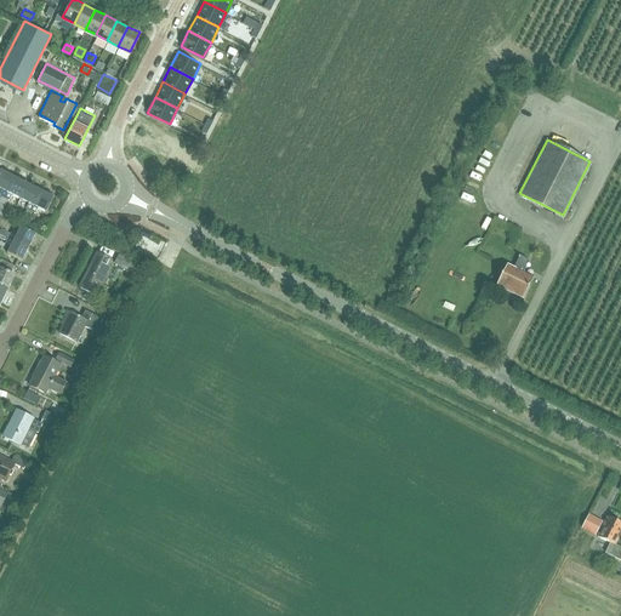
[(472,181),(477,169),(463,164),(459,176),(472,181)]
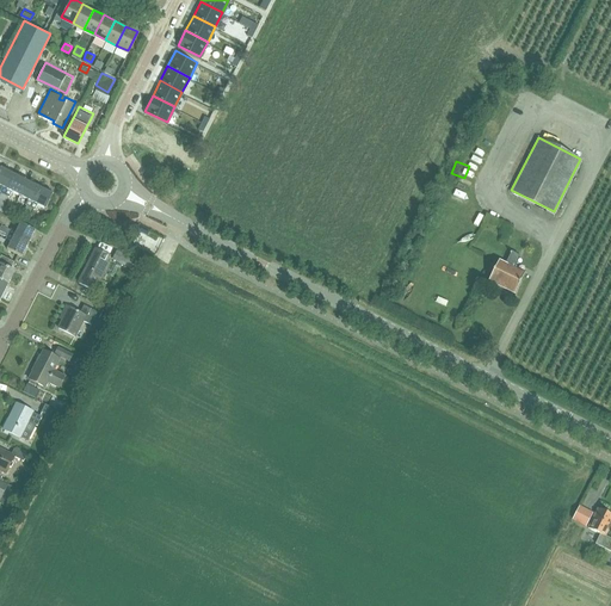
[(0,198),(14,171),(1,165),(0,166),(0,198)]
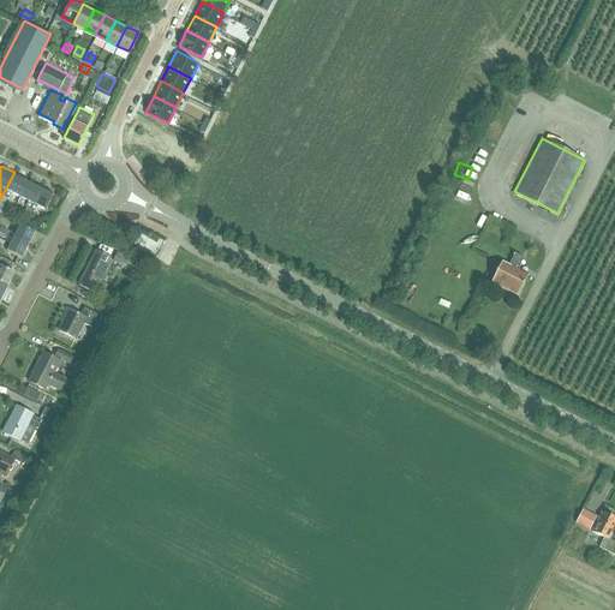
[(15,172),(0,199),(0,201),(4,203),(9,195),(10,195),(12,190),(19,193),(28,179),(15,172)]
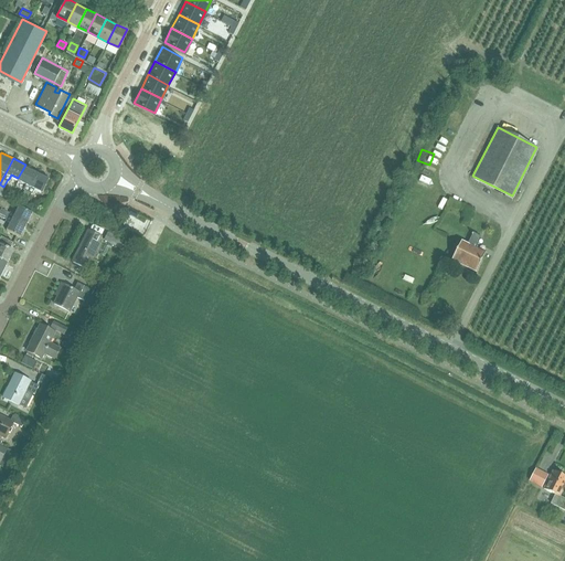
[(20,196),(23,197),(36,170),(25,165),(18,178),(25,182),(23,187),(24,188),(20,196)]
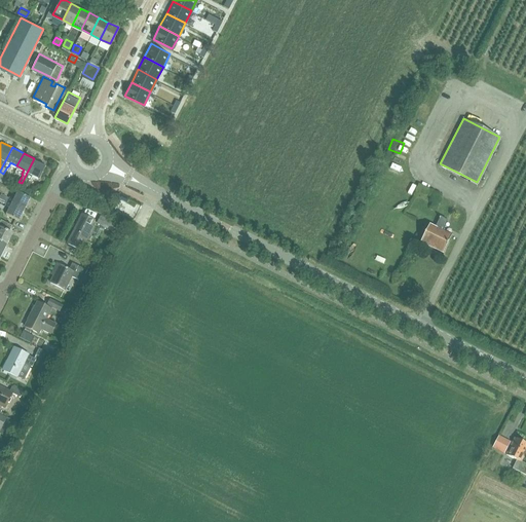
[(34,158),(22,183),(26,185),(29,178),(30,178),(32,174),(39,177),(45,163),(34,158)]
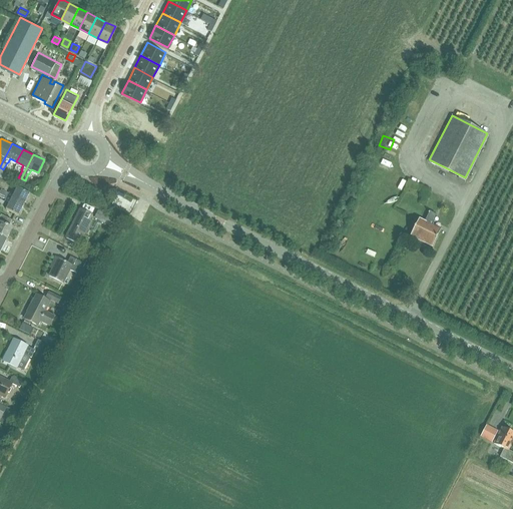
[(1,186),(0,187),(0,189),(24,201),(29,190),(16,184),(13,191),(9,189),(8,190),(1,186)]
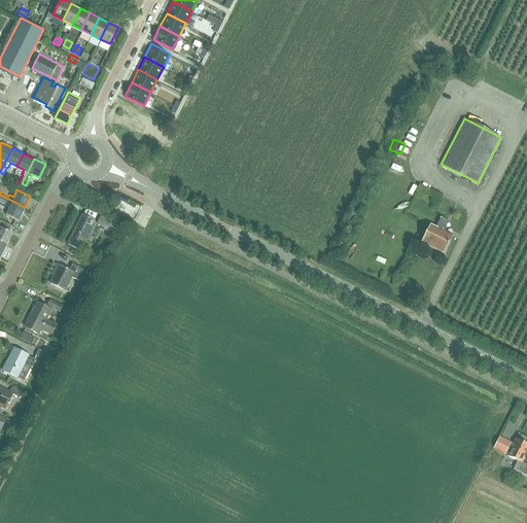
[(19,218),(25,207),(0,195),(0,198),(5,201),(5,203),(9,205),(5,212),(19,218)]
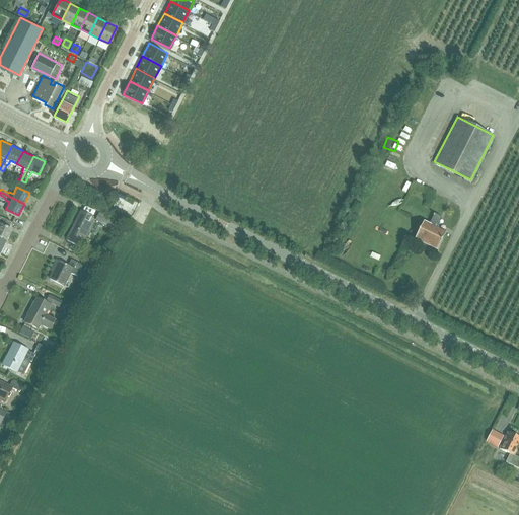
[(95,215),(81,208),(66,237),(86,248),(91,238),(86,235),(94,221),(92,220),(95,215)]
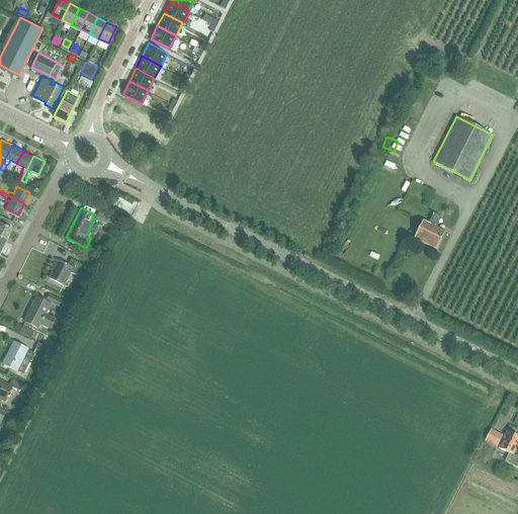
[(110,225),(114,219),(99,210),(95,217),(110,225)]
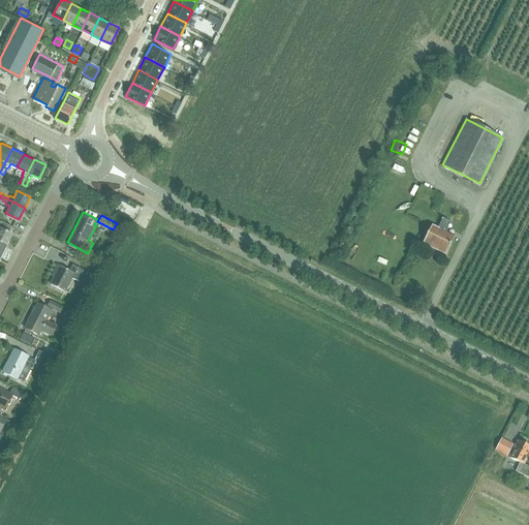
[(445,251),(454,234),(445,229),(446,226),(445,225),(448,218),(442,215),(437,225),(431,222),(423,240),(445,251)]
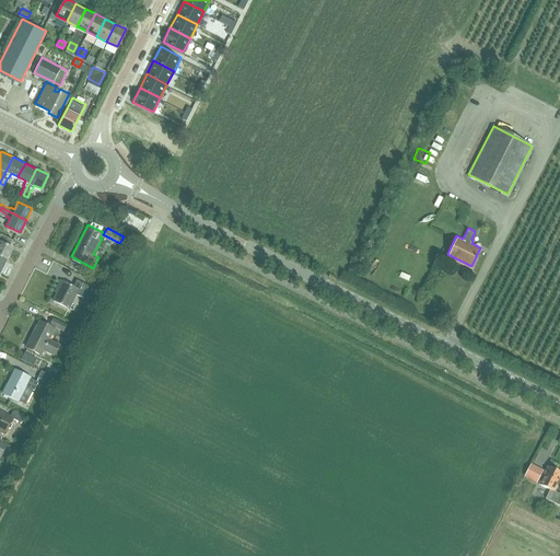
[(0,254),(7,258),(13,246),(9,244),(12,238),(10,235),(6,234),(1,231),(0,232),(0,254)]
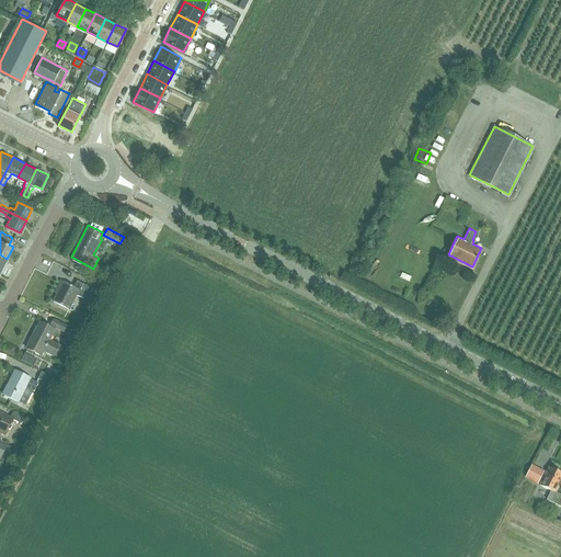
[(110,262),(106,270),(112,273),(115,264),(110,262)]
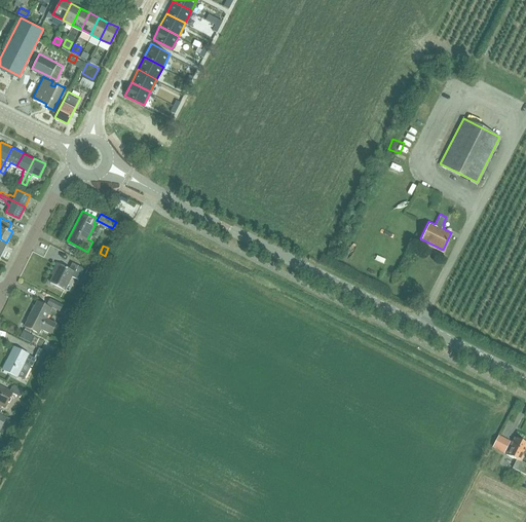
[(372,251),(370,256),(379,260),(381,255),(372,251)]
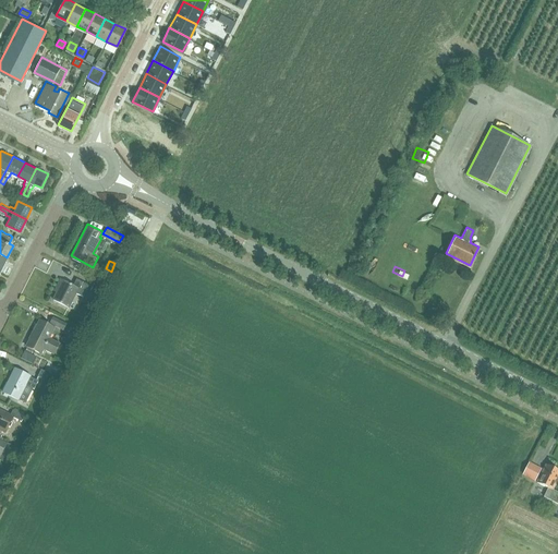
[(82,294),(88,282),(76,276),(72,284),(60,277),(56,285),(58,286),(52,297),(68,304),(75,290),(82,294)]
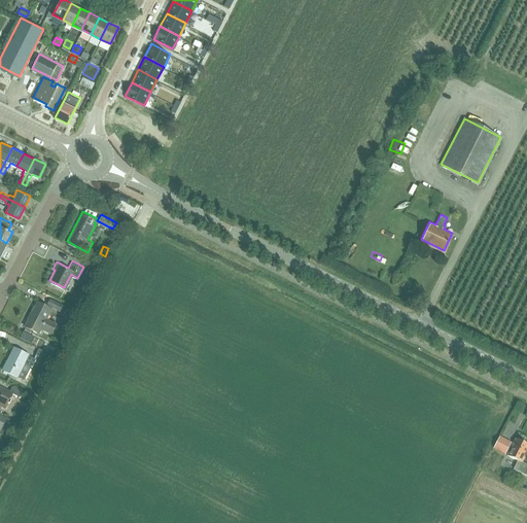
[(94,277),(98,270),(90,266),(86,273),(94,277)]
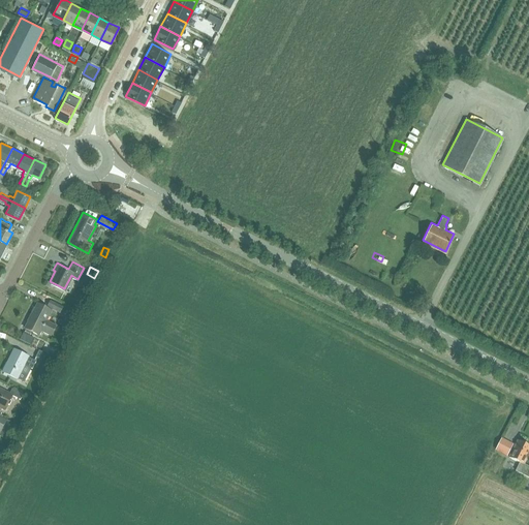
[(55,322),(56,323),(56,322),(45,317),(52,306),(59,310),(62,304),(50,298),(47,304),(48,304),(47,306),(37,301),(32,311),(33,311),(29,318),(28,317),(25,326),(40,334),(40,333),(38,332),(41,326),(51,330),(50,332),(50,333),(55,322)]
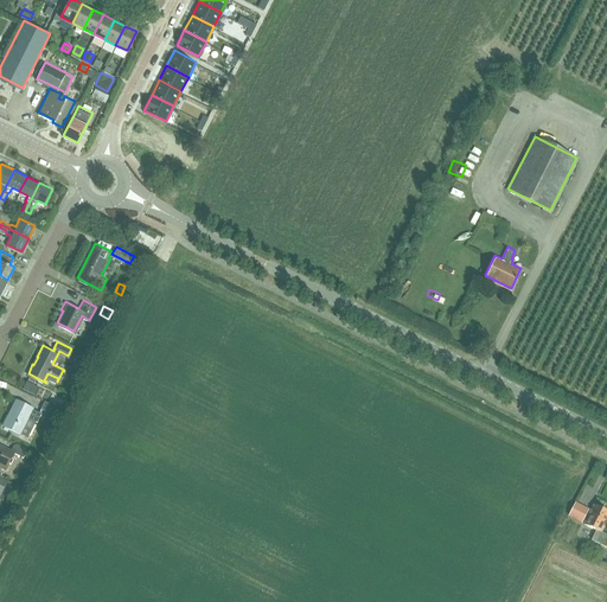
[(78,358),(85,362),(90,354),(82,351),(78,358)]
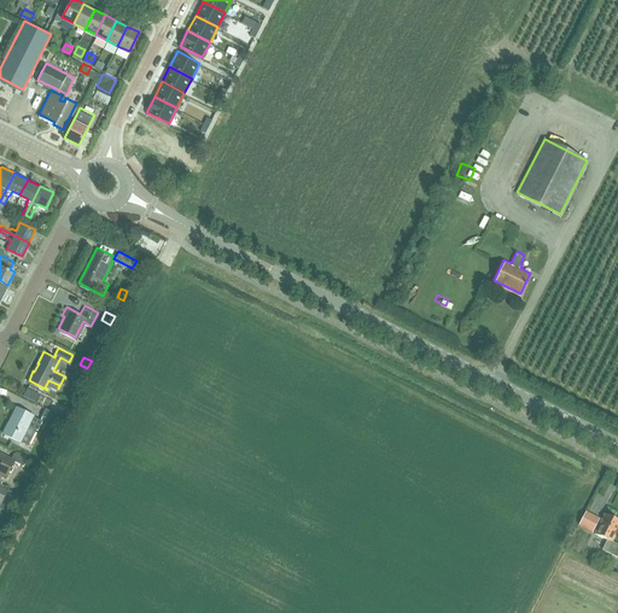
[(42,419),(33,414),(33,413),(18,406),(11,419),(10,419),(4,431),(19,439),(28,422),(38,427),(42,419)]
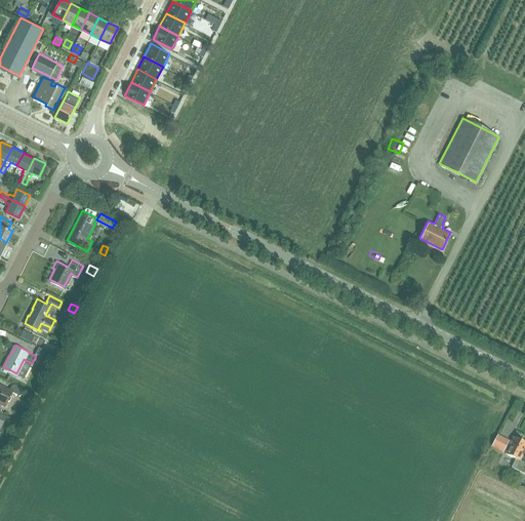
[(49,358),(52,352),(38,345),(35,352),(49,358)]
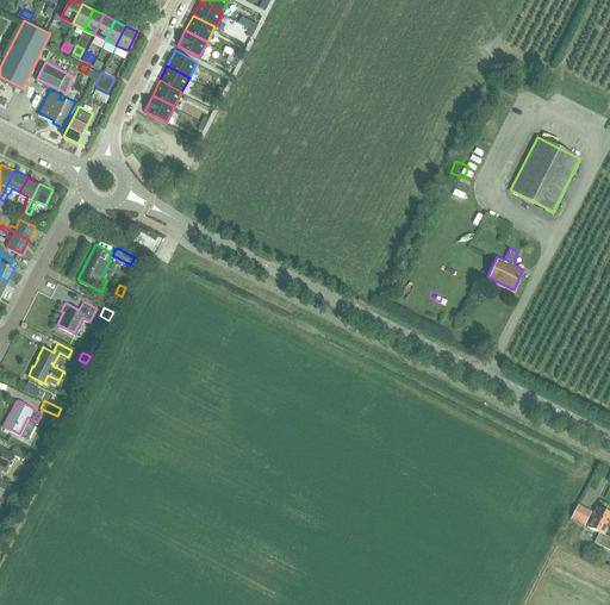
[(32,453),(26,450),(14,444),(11,450),(0,443),(0,467),(5,469),(13,453),(23,457),(29,460),(32,453)]
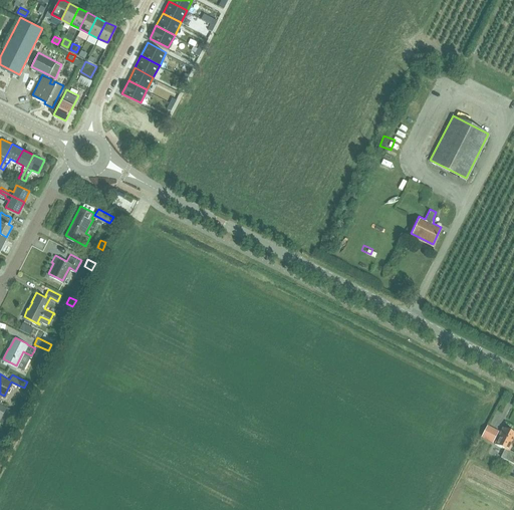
[(34,387),(31,392),(37,395),(40,390),(34,387)]
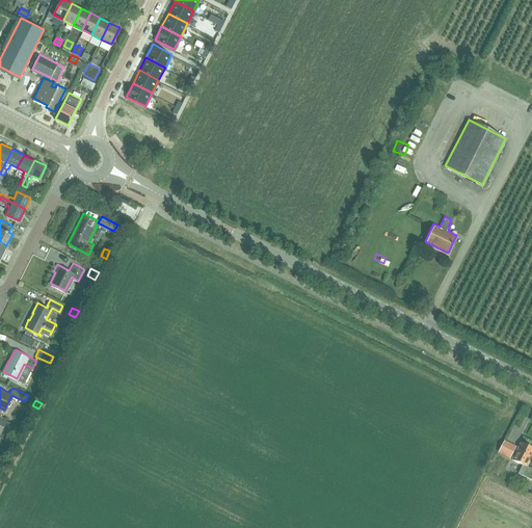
[(509,455),(515,444),(504,438),(498,449),(509,455)]
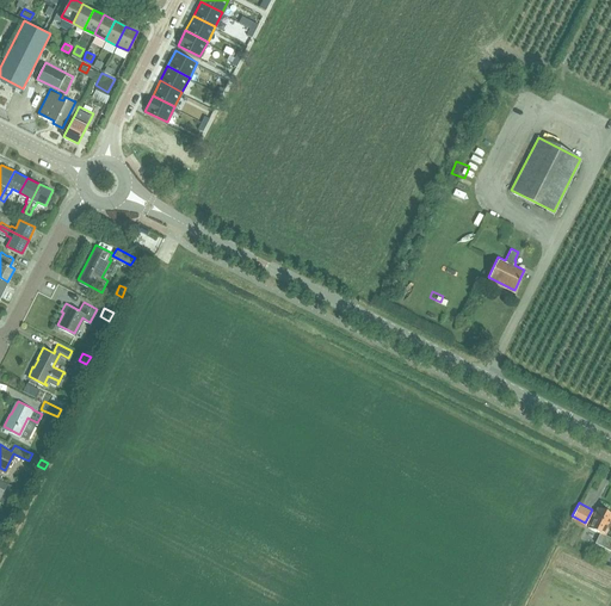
[(610,512),(598,505),(588,524),(600,531),(596,540),(610,548),(610,535),(605,532),(610,519),(610,512)]
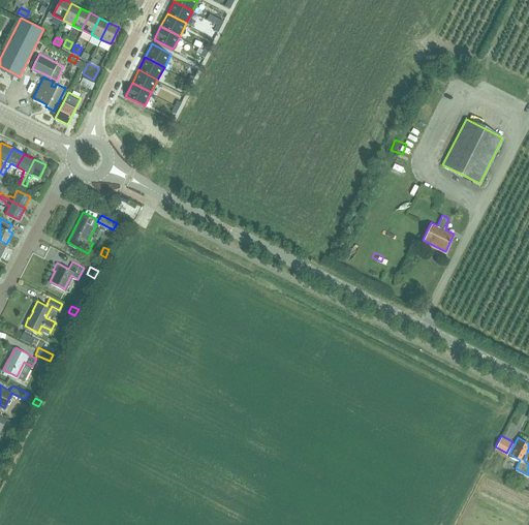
[(504,457),(502,463),(509,465),(511,459),(504,457)]
